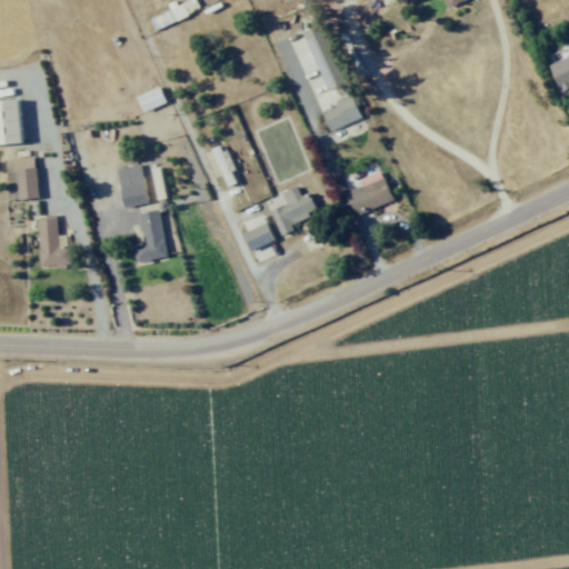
[(186,0),(172,6),(173,8),(150,18),(155,29),(199,10),(195,0),(186,0)]
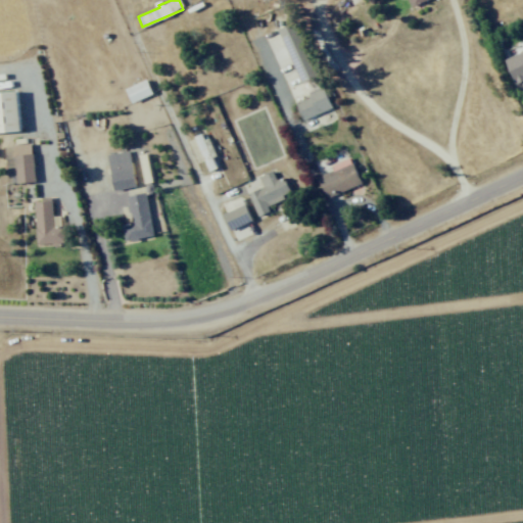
[(318,76),(295,21),(279,29),(300,83),(318,76)]
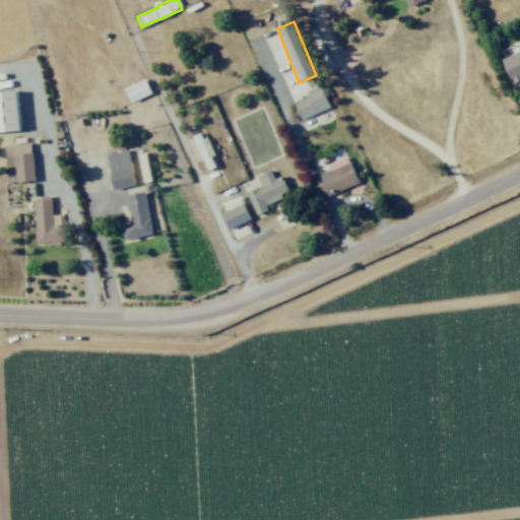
[(519,78),(519,49),(503,56),(512,82),(519,78)]
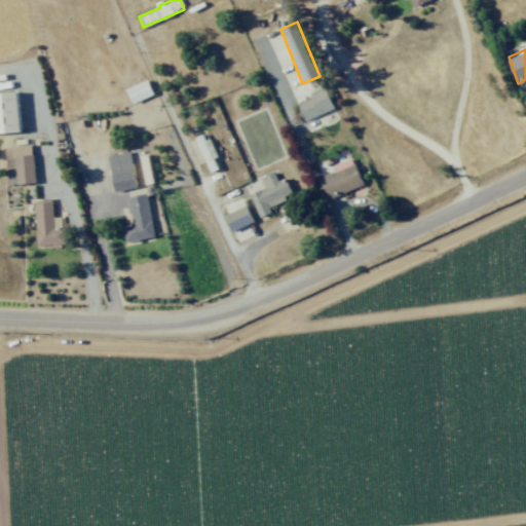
[(133,103),(153,94),(147,79),(126,89),(133,103)]
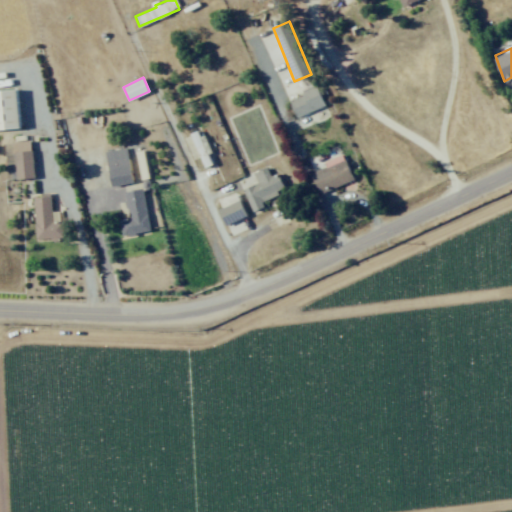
[(297,117),(325,105),(317,87),(289,99),(297,117)]
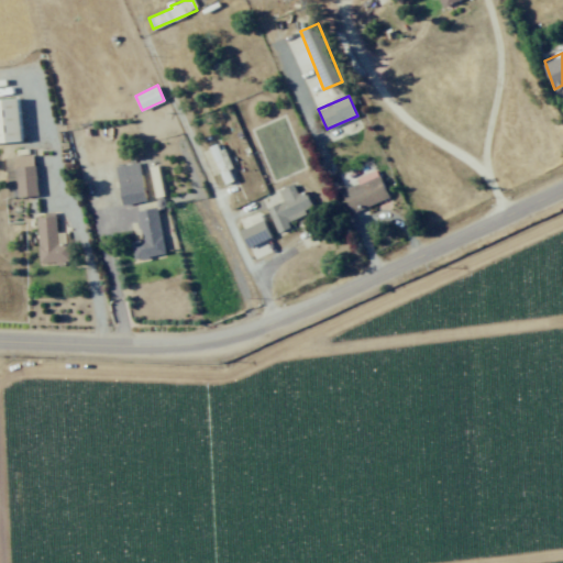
[(0,142),(23,140),(18,98),(0,99),(0,142)]
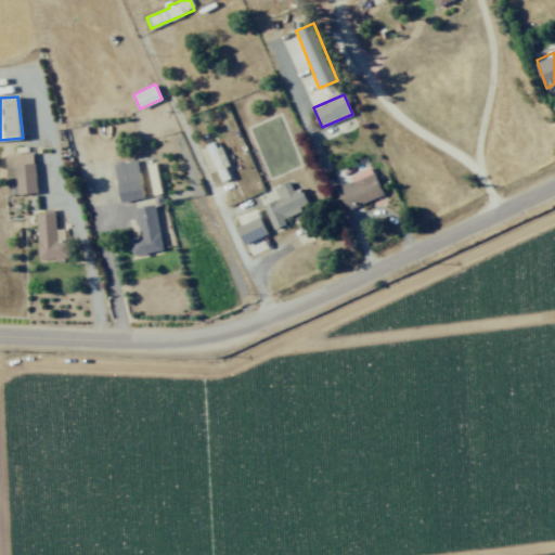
[(210,175),(228,169),(219,141),(202,147),(210,175)]
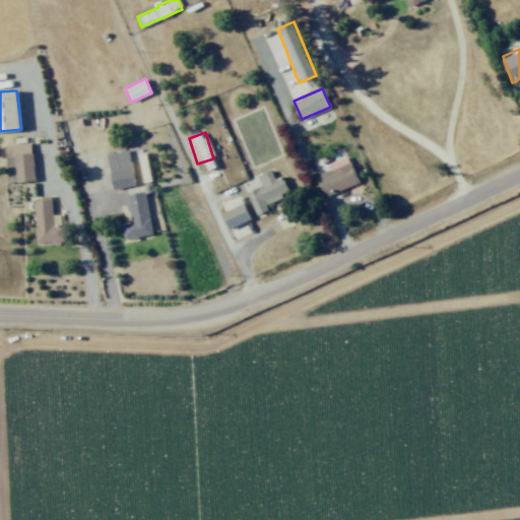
[(6,144),(8,182),(35,180),(33,143),(6,144)]
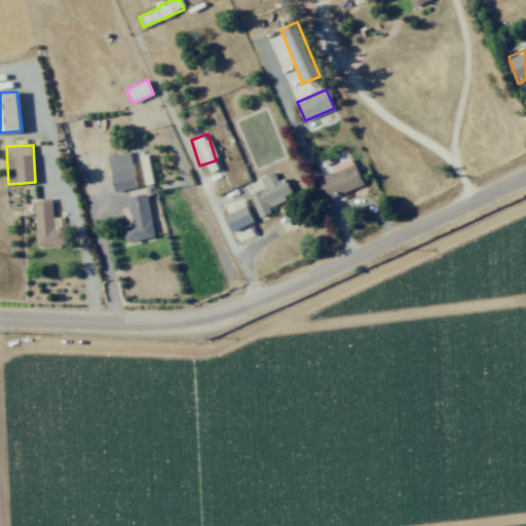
[(137,187),(129,151),(107,155),(115,191),(137,187)]
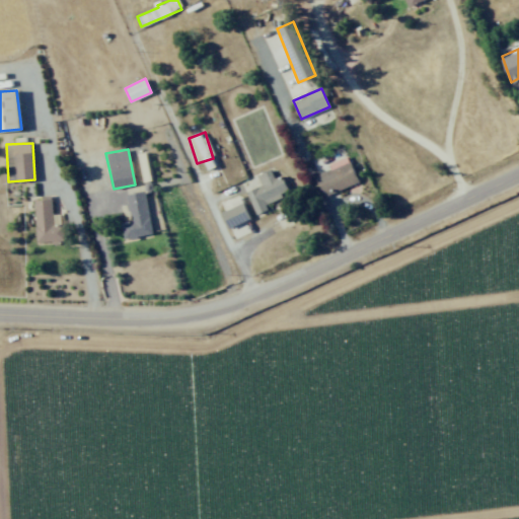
[(330,168),(314,175),(324,197),(359,181),(347,155),(329,164),(330,168)]
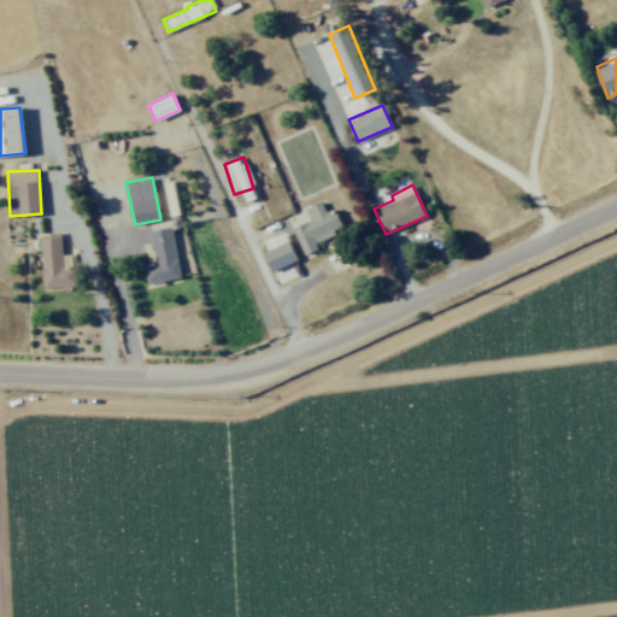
[(310,221),(293,227),(304,254),(318,250),(315,240),(342,230),(335,209),(325,211),(322,201),(305,207),(310,221)]
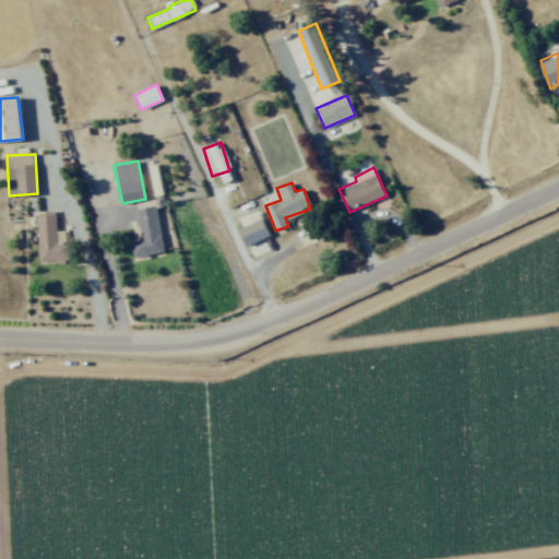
[(135,209),(140,239),(131,240),(133,257),(163,252),(157,206),(135,209)]
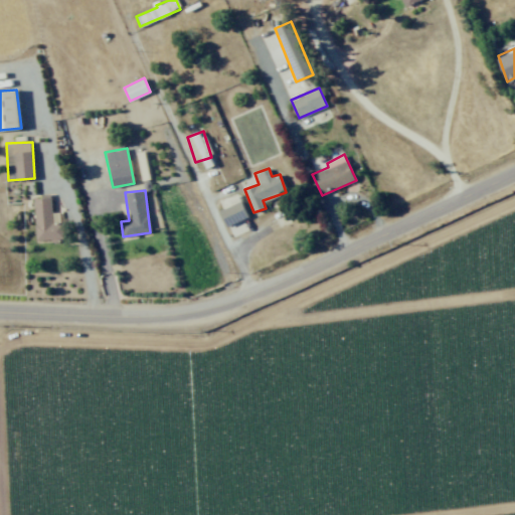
[(220,200),(223,208),(219,210),(227,226),(247,217),(237,193),(220,200)]
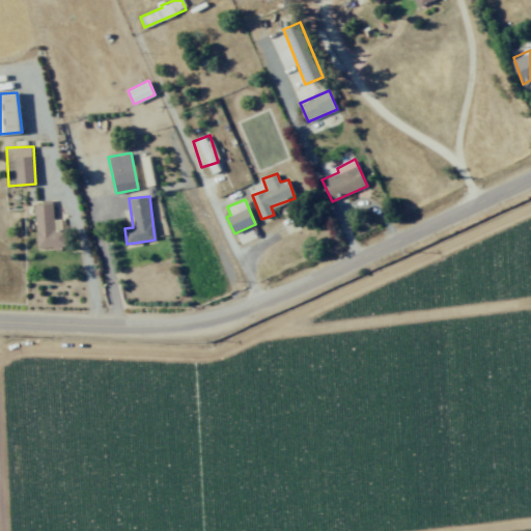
[(36,248),(66,247),(66,230),(61,230),(61,219),(53,219),(53,203),(35,203),(36,248)]
